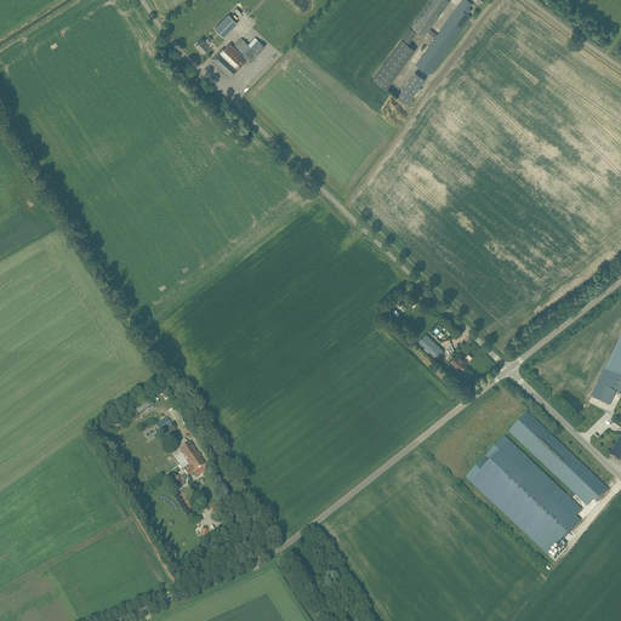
[(427,33),(436,38),(438,35),(429,29),(450,1),(448,0),(431,0),(411,27),(425,36),(427,33)]
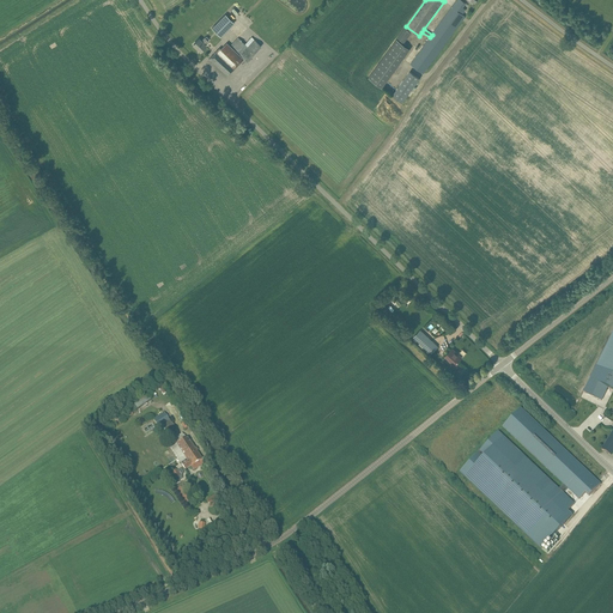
[(432,35),(430,37),(411,65),(423,73),(465,16),(462,14),(466,10),(462,7),(466,2),(461,0),(460,0),(454,8),(453,7),(432,35)]
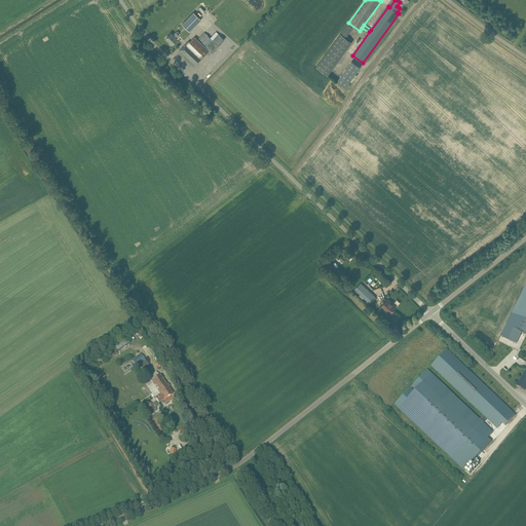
[(193,12),(182,25),(189,31),(200,20),(193,12)]
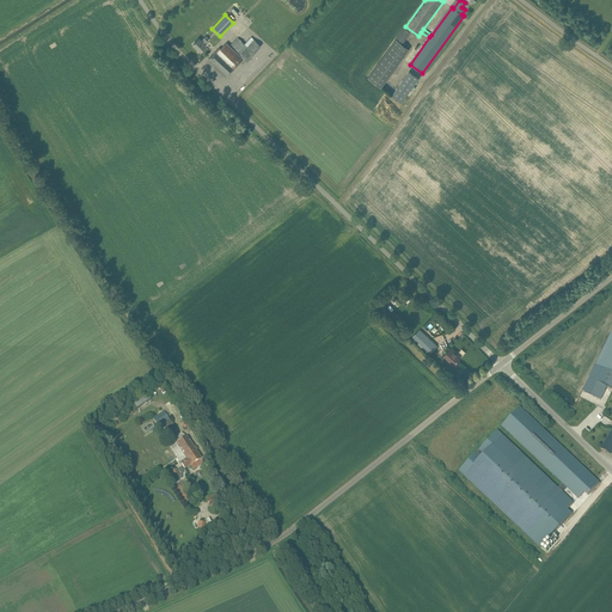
[(403,43),(409,31),(402,28),(396,38),(403,43)]
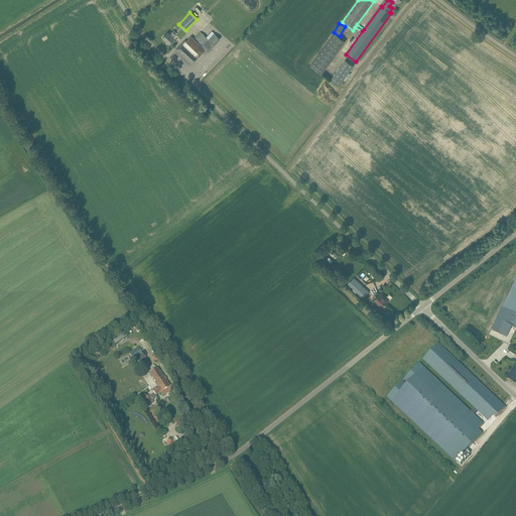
[(167,32),(166,34),(162,37),(168,43),(173,38),(172,37),(175,34),(174,34),(176,33),(173,30),(172,32),(169,34),(167,32)]
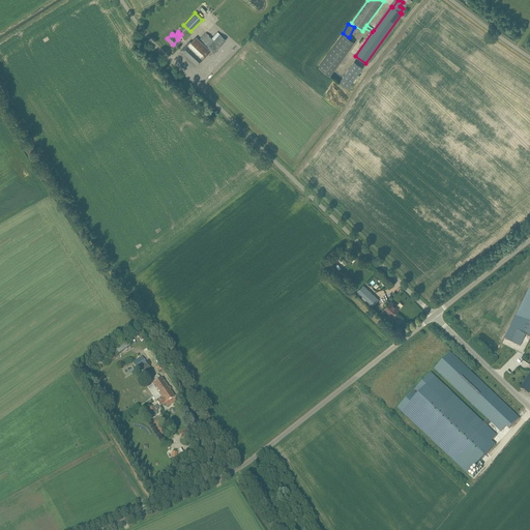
[(206,32),(199,39),(208,48),(214,40),(212,38),(206,32)]
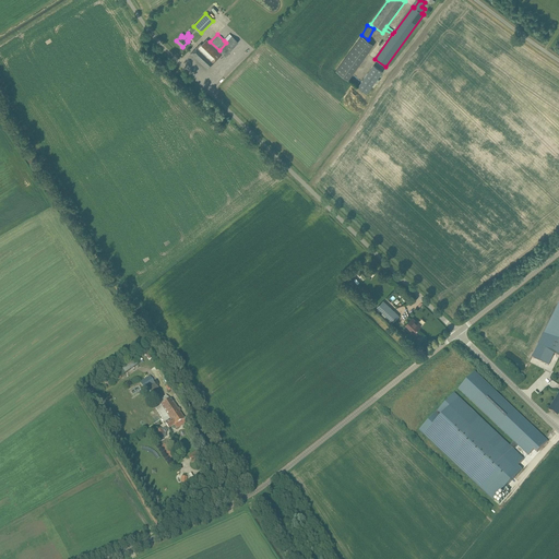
[(375,45),(361,36),(335,71),(348,81),(375,45)]
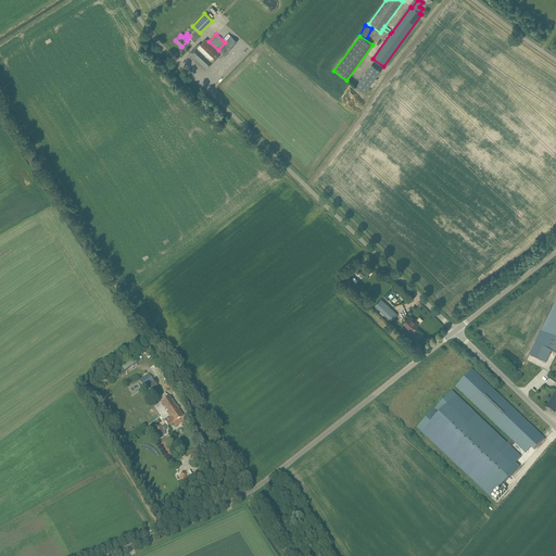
[(193,49),(190,53),(206,68),(210,65),(215,59),(218,57),(222,53),(218,50),(209,41),(205,39),(200,45),(199,43),(193,49)]
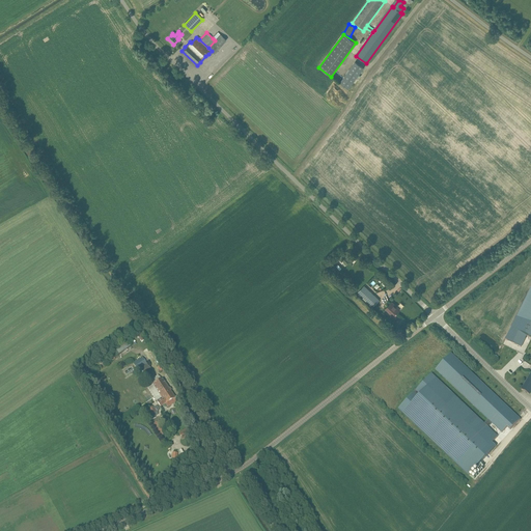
[(355,62),(339,83),(348,89),(363,68),(355,62)]
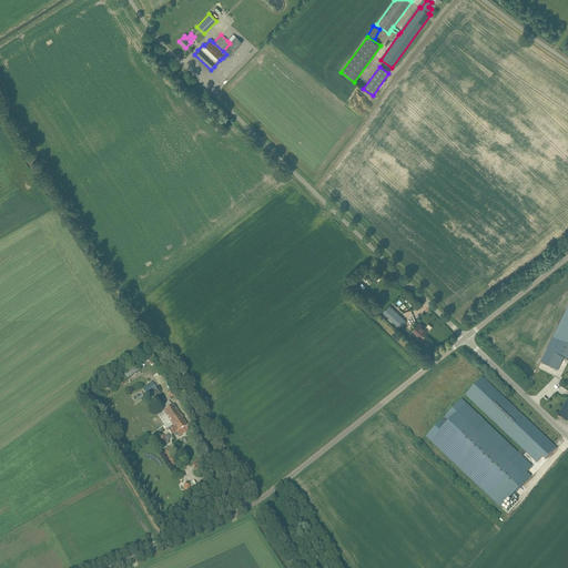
[(389,306),(386,310),(384,313),(399,327),(406,321),(389,306)]
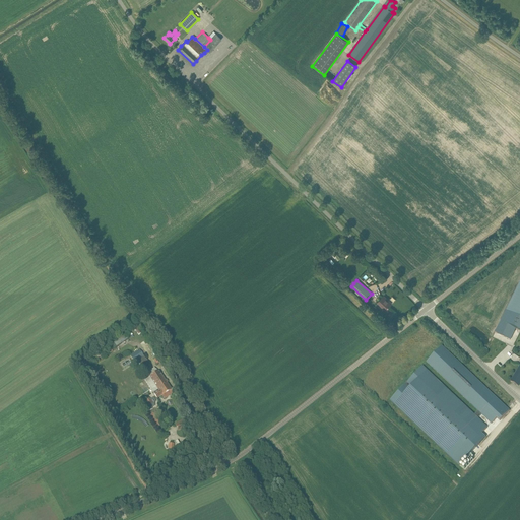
[(519,281),(506,311),(496,332),(510,339),(516,329),(519,330),(519,281)]
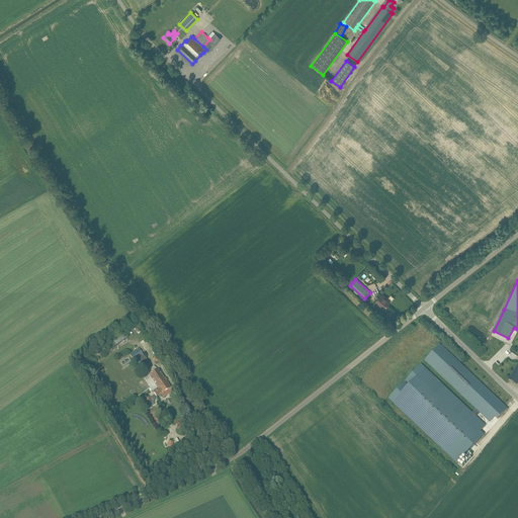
[(385,297),(382,294),(376,300),(384,309),(390,303),(384,298),(385,297)]
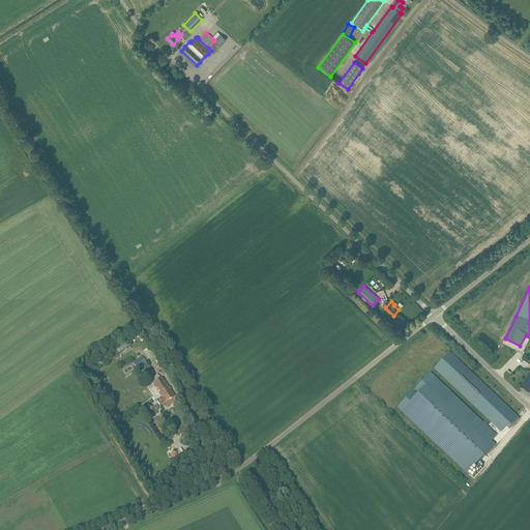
[(130,346),(125,337),(112,347),(117,355),(130,346)]
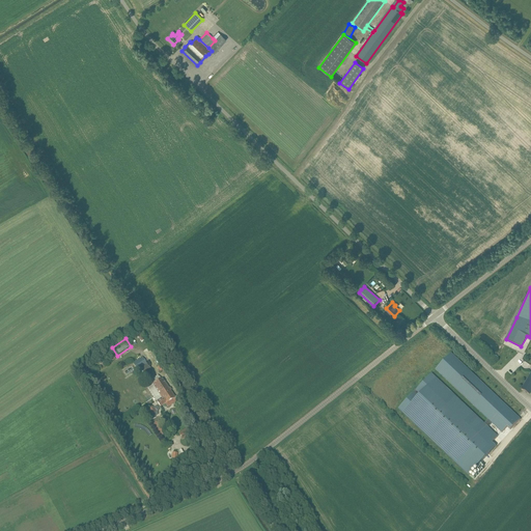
[(414,392),(398,409),(469,475),(496,447),(492,443),(498,437),(488,427),(492,423),(502,432),(508,427),(511,430),(521,419),(451,354),(436,369),(488,420),(484,423),(431,373),(416,390),(414,392)]
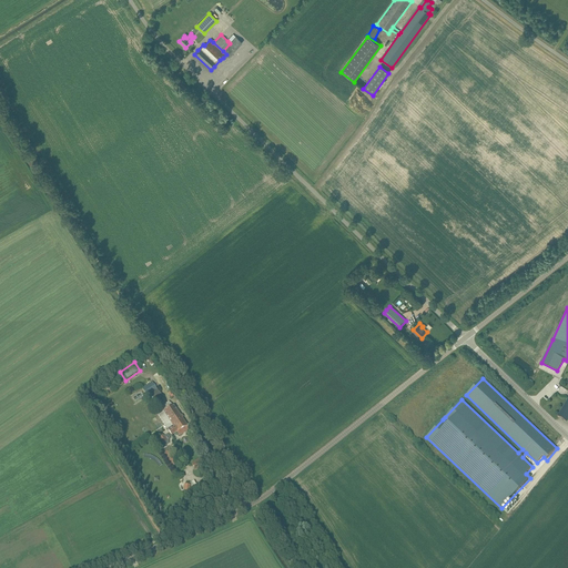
[(151,394),(155,401),(156,403),(161,401),(160,398),(162,396),(160,392),(159,393),(156,389),(152,382),(142,388),(146,396),(151,394)]
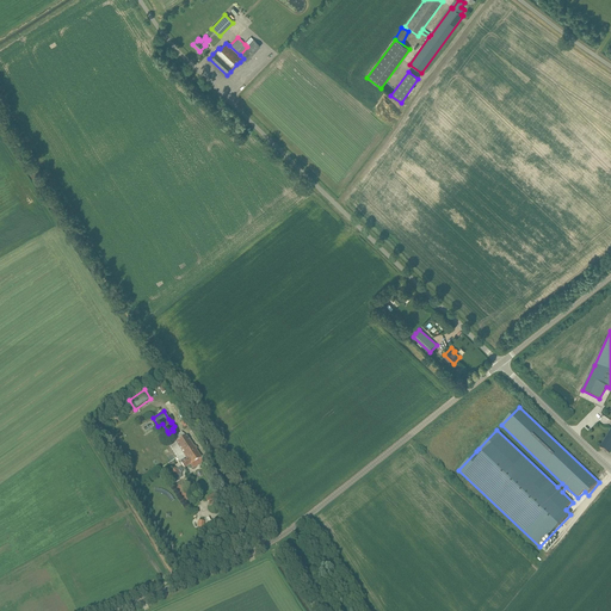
[(584,437),(599,421),(593,415),(578,431),(584,437)]
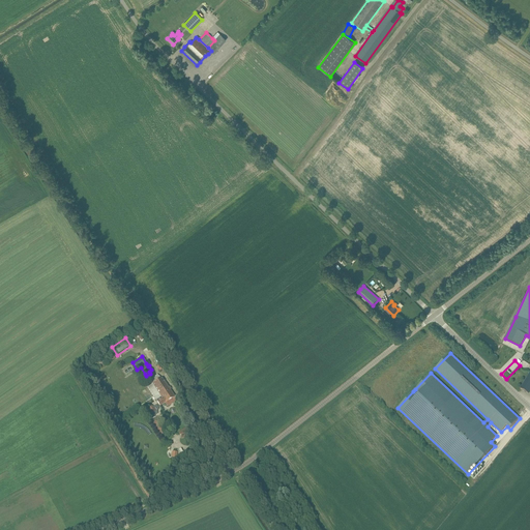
[(157,366),(160,372),(166,367),(163,363),(157,366)]
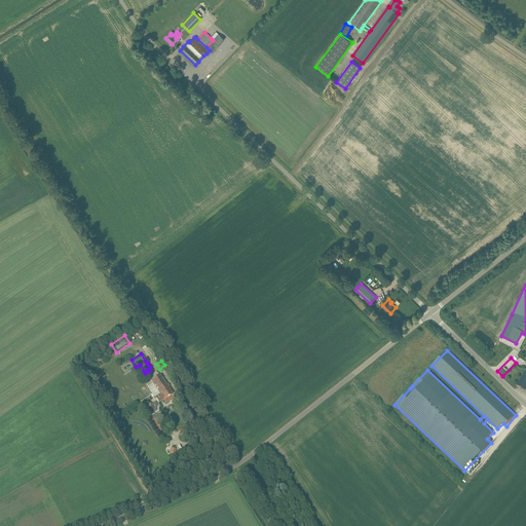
[(525,370),(517,385),(524,390),(525,387),(525,370)]
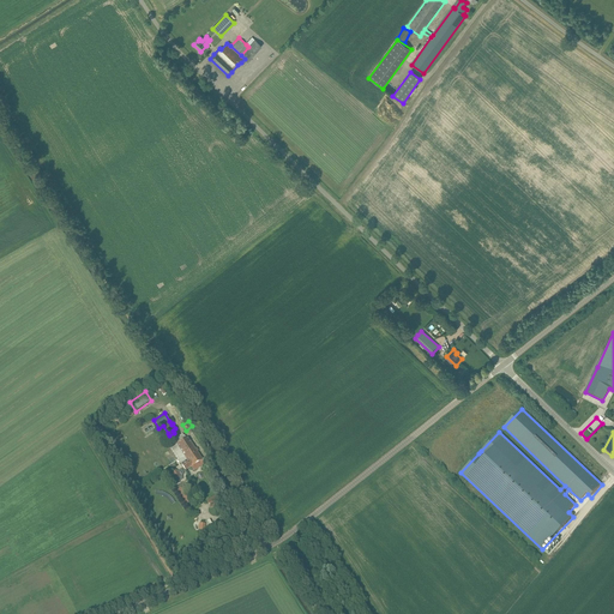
[(178,445),(172,450),(179,459),(196,450),(187,439),(178,445)]
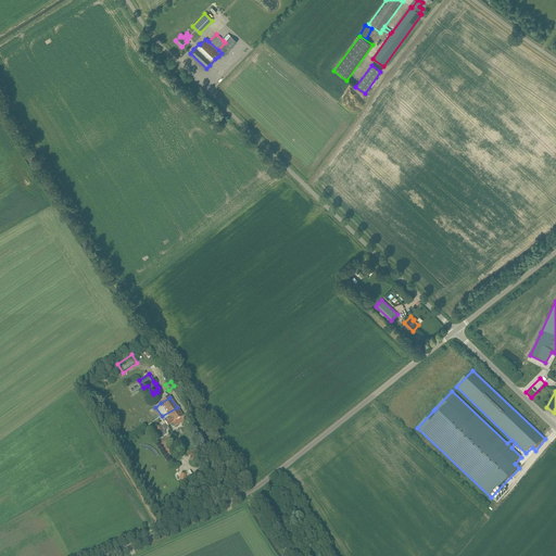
[(168,416),(163,419),(165,421),(168,426),(174,422),(176,426),(184,420),(181,417),(182,417),(178,409),(177,407),(167,414),(168,416)]
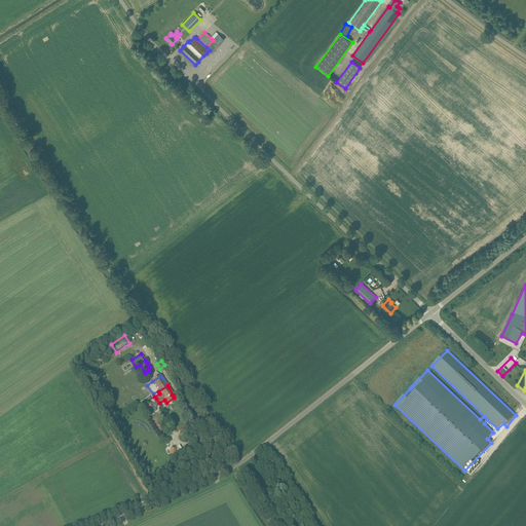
[(152,404),(151,403),(147,405),(144,407),(146,409),(143,411),(146,416),(148,414),(149,415),(157,411),(156,407),(158,406),(155,402),(152,404)]
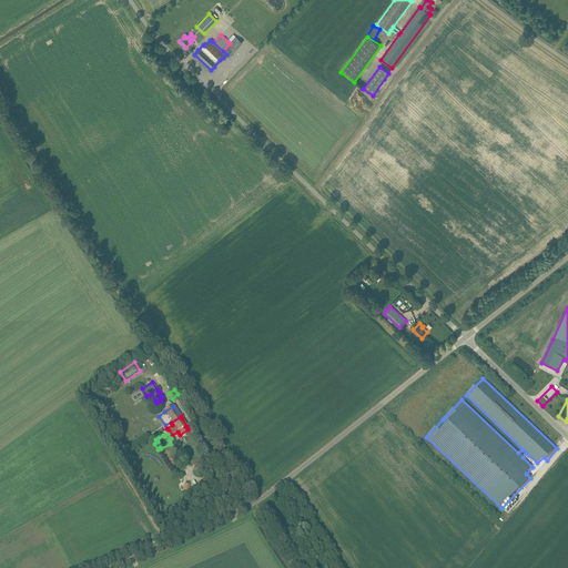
[(170,450),(164,454),(172,466),(178,464),(170,450)]
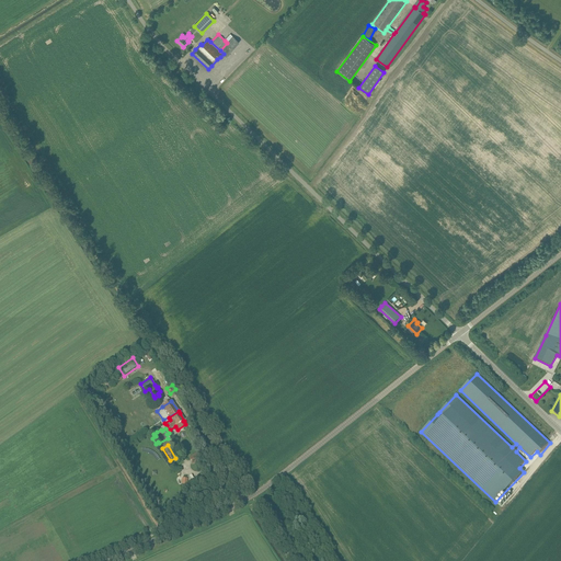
[(205,447),(189,458),(193,465),(209,455),(205,447)]
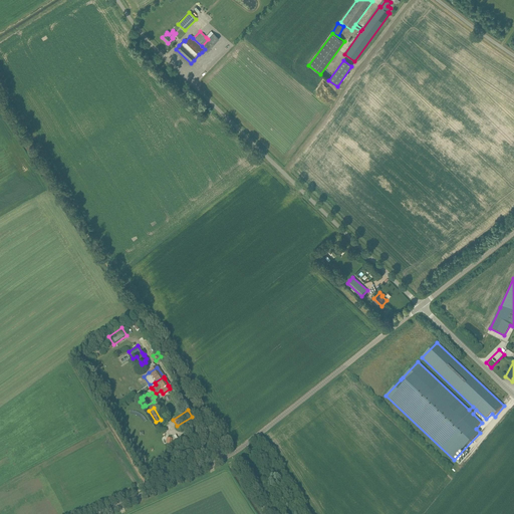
[(180,449),(186,445),(183,440),(177,443),(180,449)]
